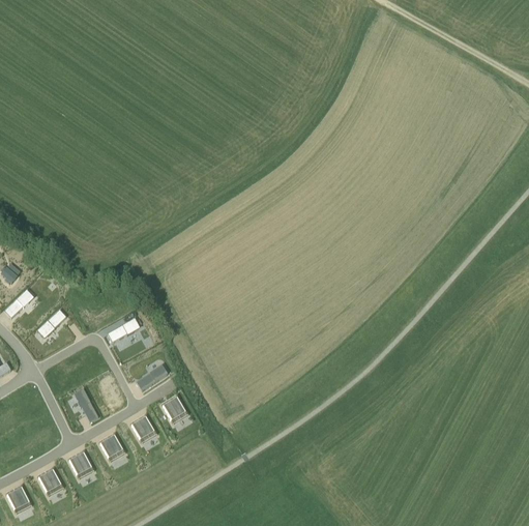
[(6,263),(12,247),(6,245),(0,261),(6,263)]
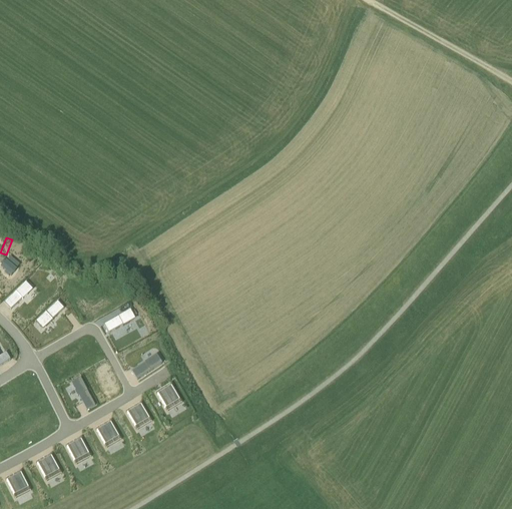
[(2,263),(1,265),(6,269),(5,271),(9,275),(11,273),(12,274),(17,267),(6,258),(5,260),(4,258),(1,262),(2,263)]
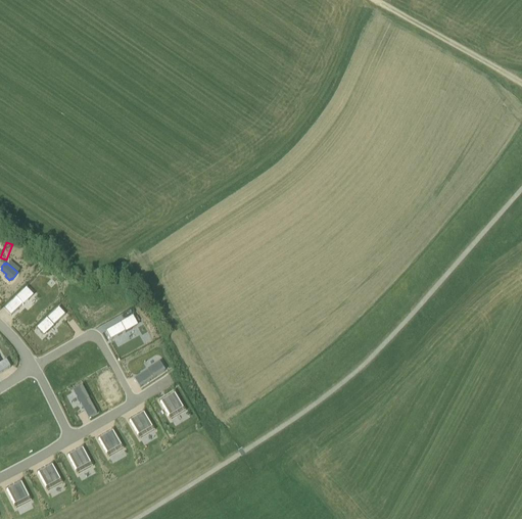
[(27,286),(5,307),(11,313),(24,301),(24,302),(29,297),(33,292),(27,286)]
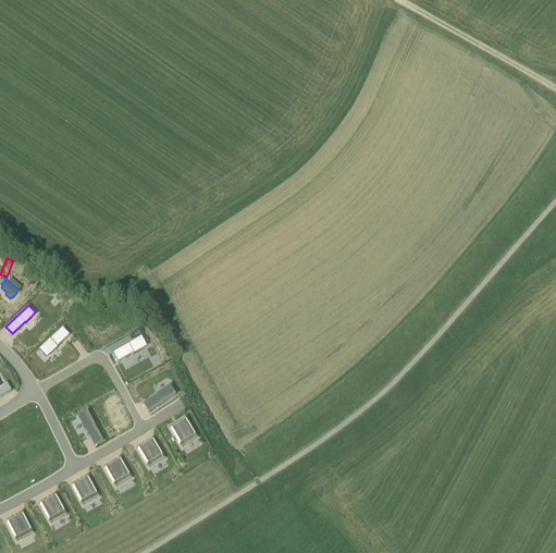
[(96,311),(79,311),(78,320),(96,320),(96,311)]
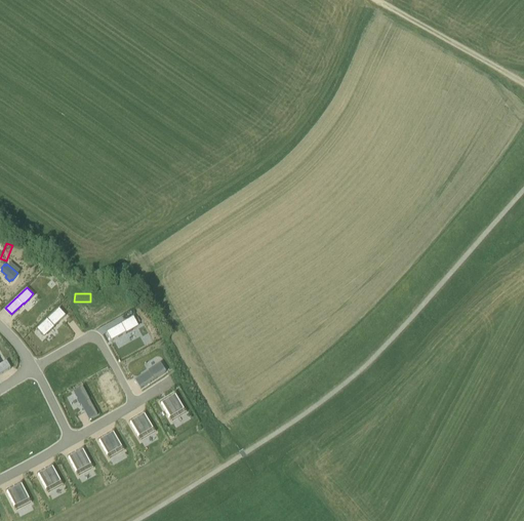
[(38,326),(44,333),(49,328),(49,329),(55,324),(54,324),(66,313),(59,306),(38,326)]
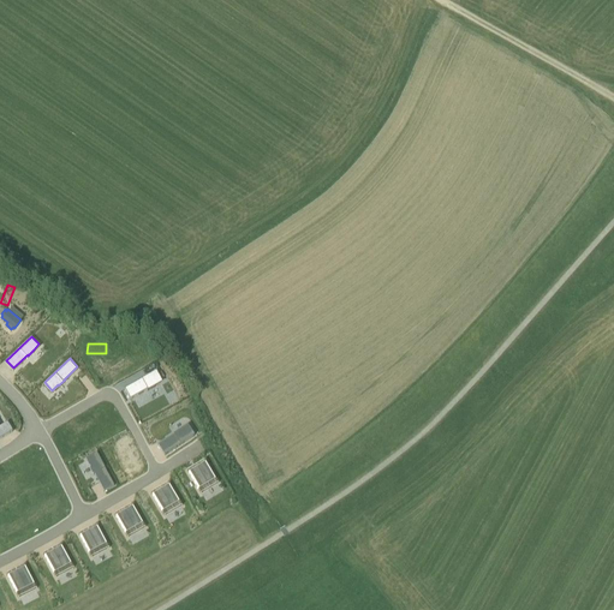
[(158,369),(125,387),(131,396),(148,387),(149,388),(164,380),(158,369)]
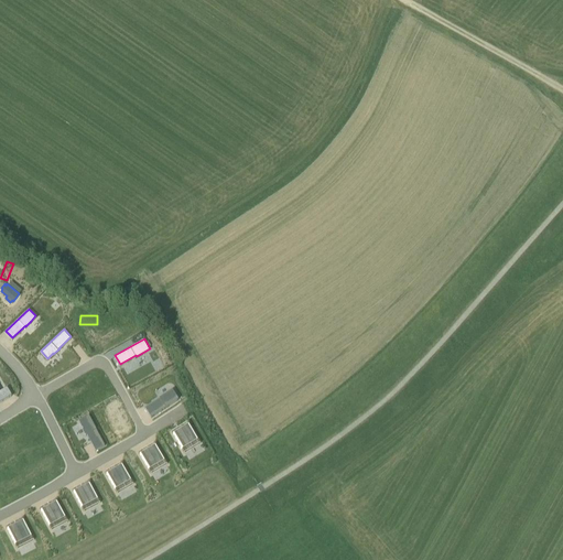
[(0,400),(12,392),(8,385),(0,389),(0,388),(0,400)]
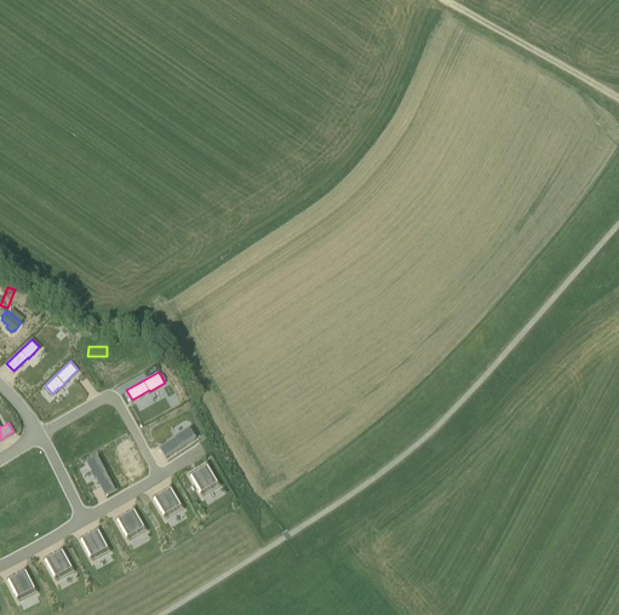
[(147,470),(130,438),(119,444),(127,459),(136,475),(147,470)]
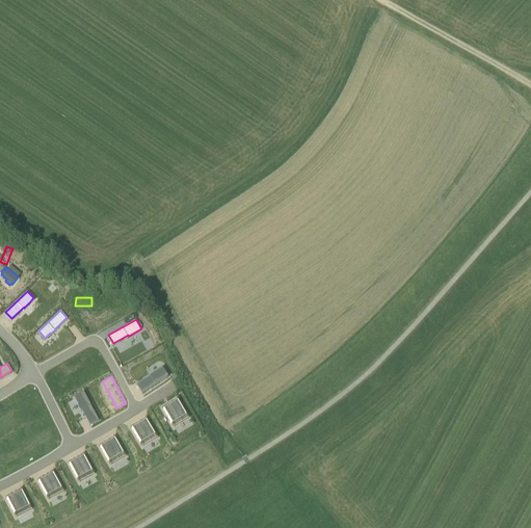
[(99,418),(84,391),(75,396),(82,408),(89,422),(99,418)]
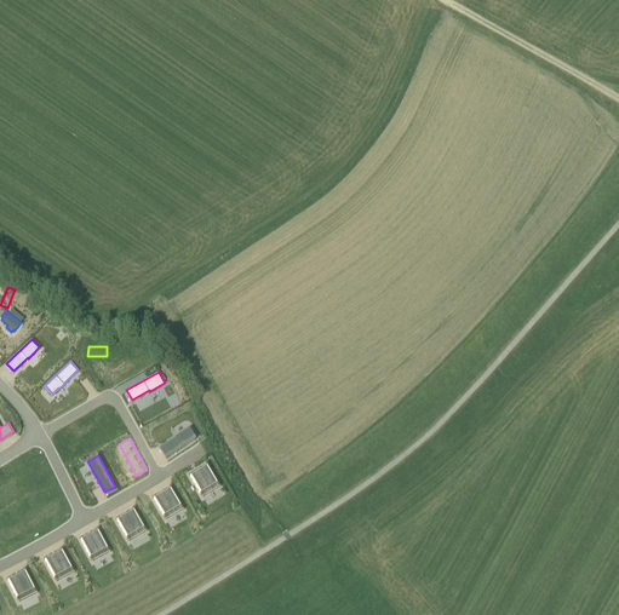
[(208,464),(190,473),(201,490),(218,481),(208,464)]
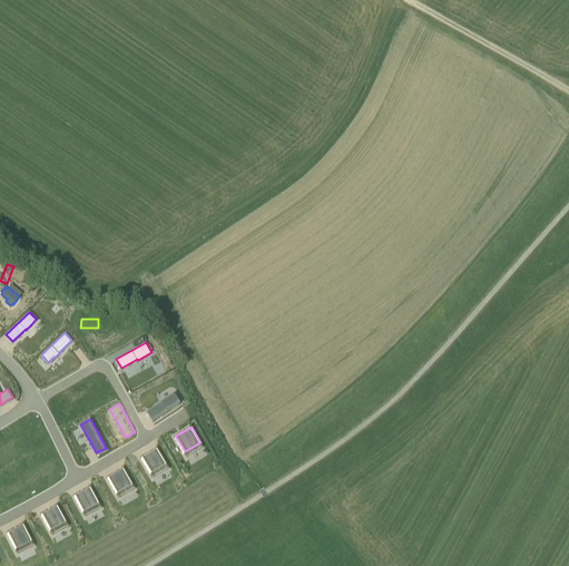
[(158,447),(143,457),(151,472),(167,462),(158,447)]
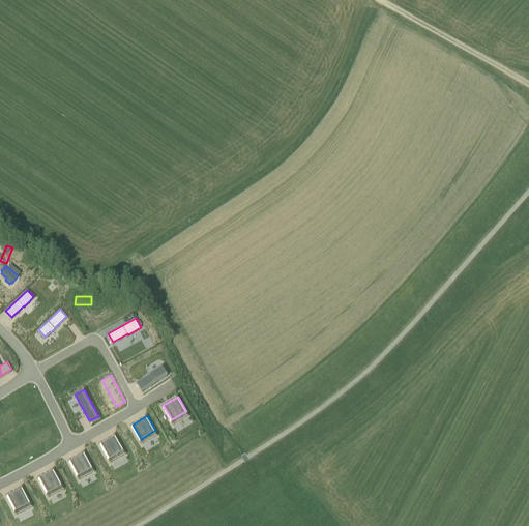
[(115,434),(100,443),(109,458),(123,448),(115,434)]
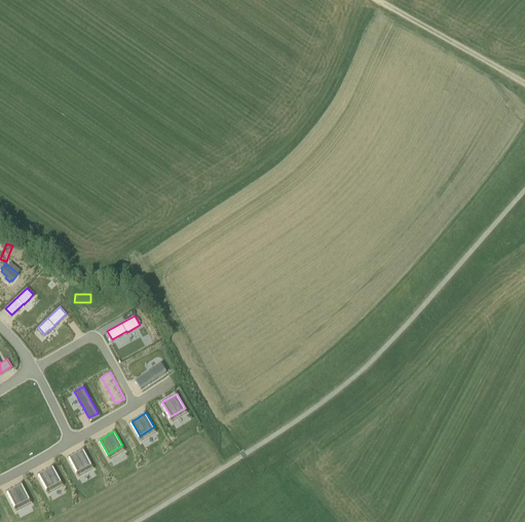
[(84,448),(69,456),(77,471),(91,463),(84,448)]
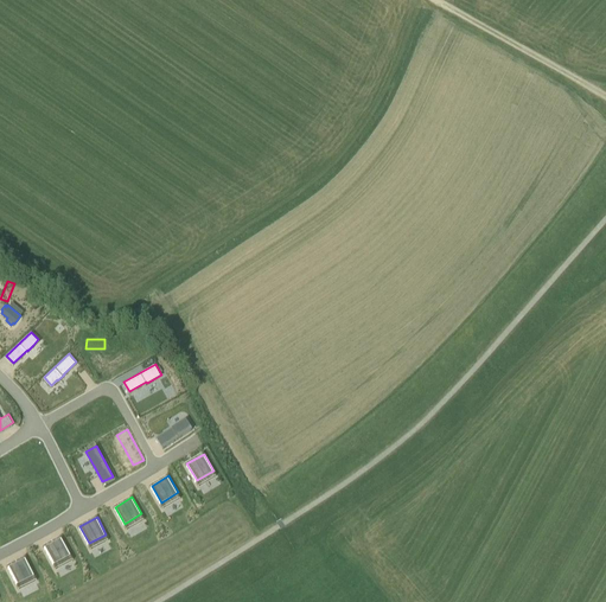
[(62,537),(45,546),(53,563),(71,554),(62,537)]
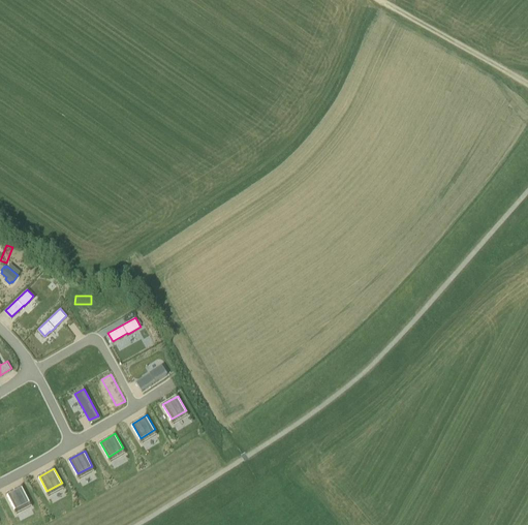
[(23,486),(7,493),(14,508),(30,500),(23,486)]
